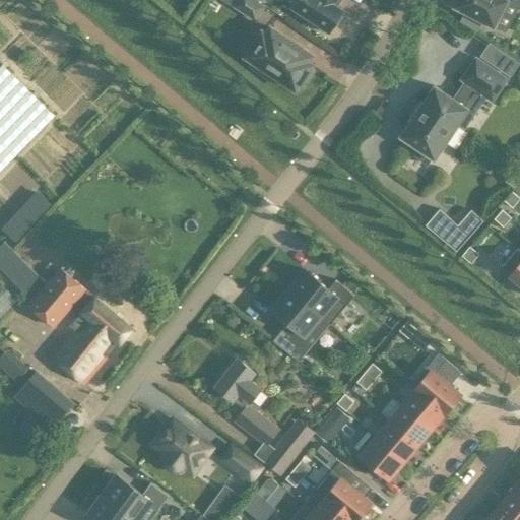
[(254,20),(263,7),(252,0),(238,0),(234,7),(254,20)]
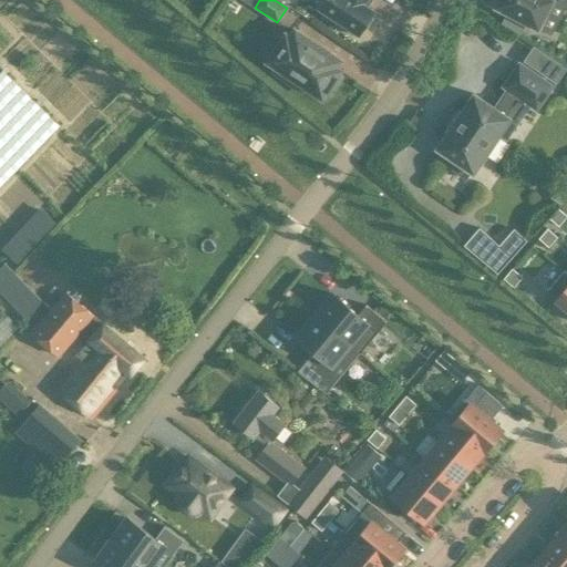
[(354,32),(357,34),(361,29),(363,31),(372,19),(369,17),(372,11),(362,4),(366,0),(326,0),(320,10),(338,21),(336,26),(351,35),(354,32)]
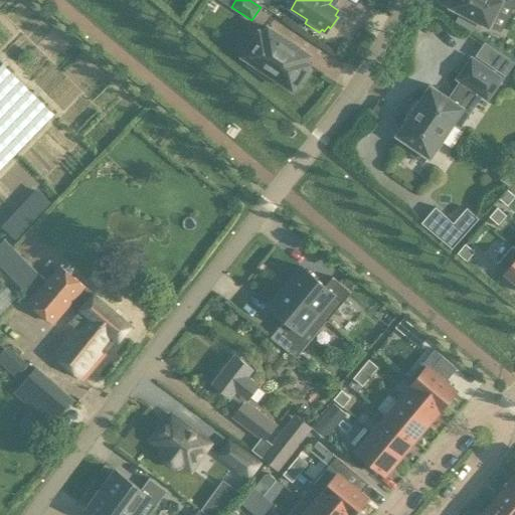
[(513,7),(505,2),(500,0),(453,0),(450,7),(488,26),(500,33),(513,7)]
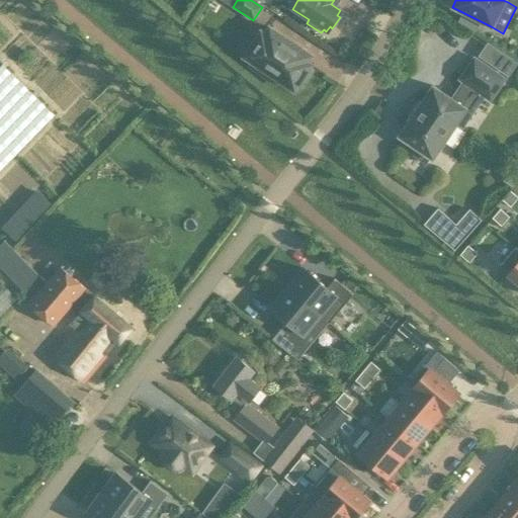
[(307,62),(312,56),(269,27),(264,34),(260,31),(244,57),(252,62),(249,67),(266,79),(270,74),(294,90),(298,84),(303,87),(312,73),(308,71),(311,65),(307,62)]
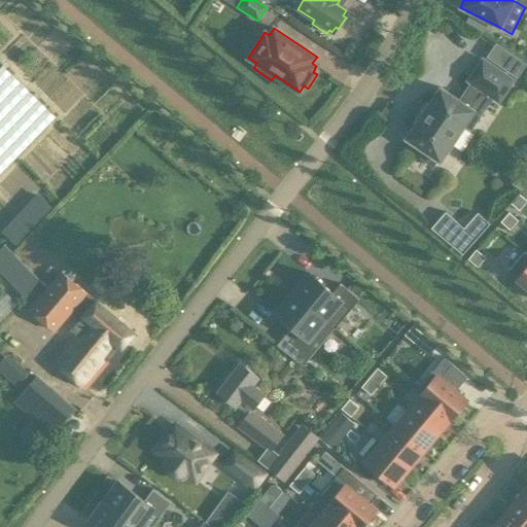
[(427,104),(416,121),(417,121),(405,139),(425,152),(421,159),(432,167),(436,161),(440,163),(464,126),(470,130),(479,117),(472,113),(475,110),(471,107),(483,91),(499,102),(514,79),(483,58),(467,80),(471,83),(460,100),(441,86),(428,105),(427,104)]
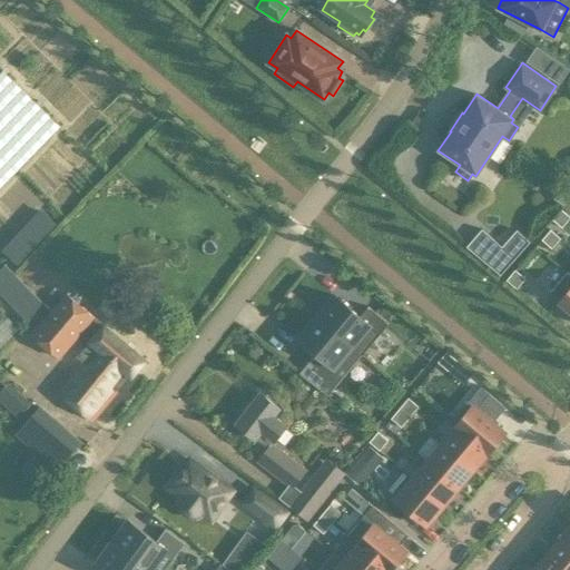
[(0,188),(59,128),(1,71),(0,72),(0,188)]
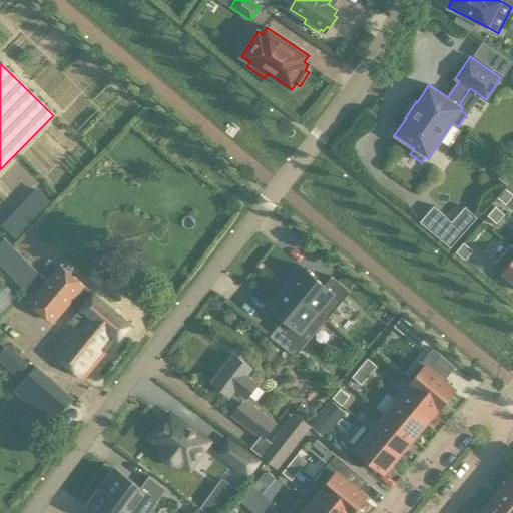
[(512,196),(504,188),(496,197),(505,205),(512,196)]
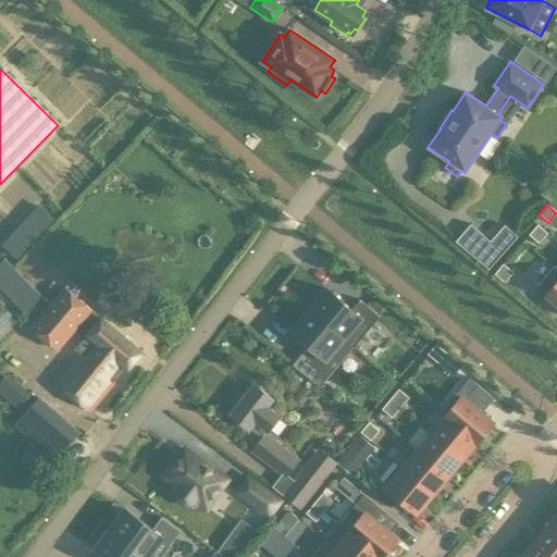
[(39,206),(3,245),(16,258),(52,219),(39,206)]
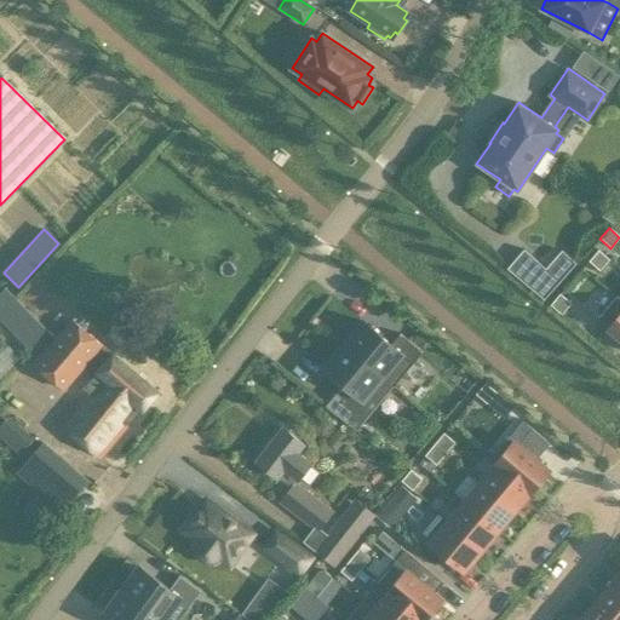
[(544,298),(575,263),(562,250),(545,268),(523,250),(507,268),(544,298)]
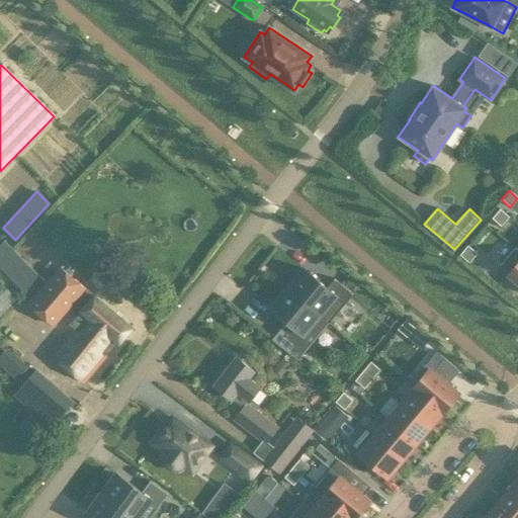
[(509,217),(500,209),(493,219),(501,227),(509,217)]
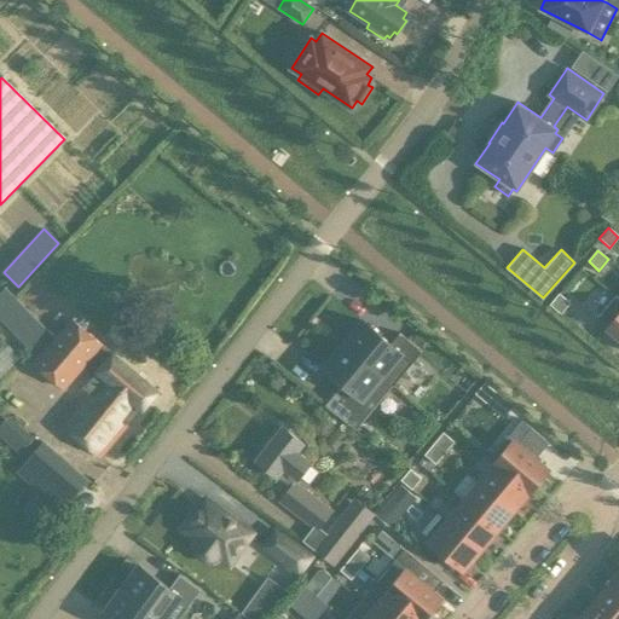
[(34,364),(64,389),(99,346),(70,322),(53,342),(4,290),(0,293),(0,320),(28,351),(34,364)]
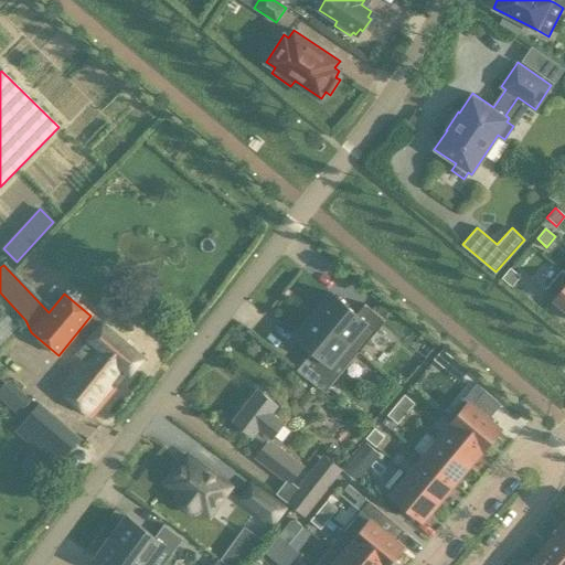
[(512,287),(520,276),(510,268),(501,278),(512,287)]
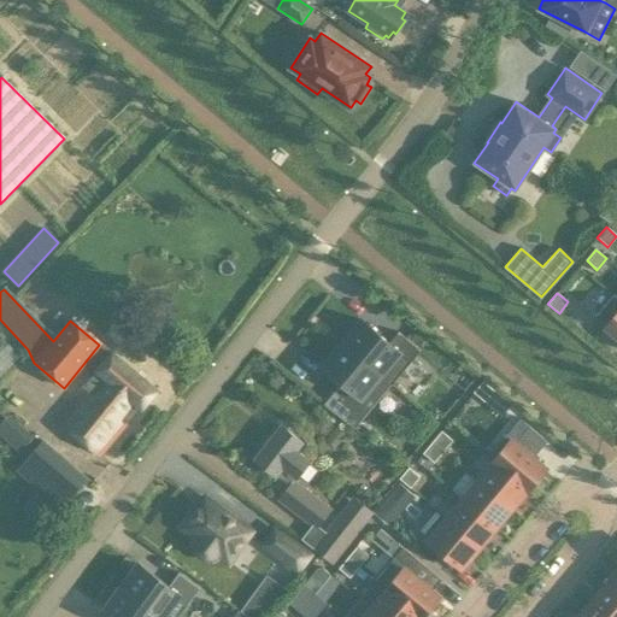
[(616,299),(613,297),(594,318),(610,330),(607,334),(616,341),(616,299)]
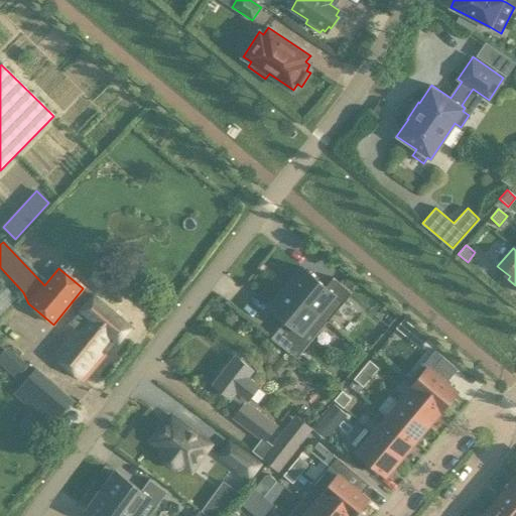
[(285,286),(328,321),(352,293),(333,277),(326,287),(302,267),(285,286)]
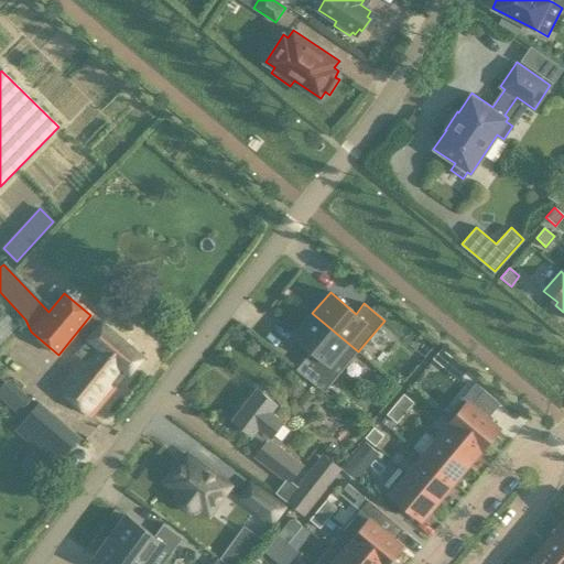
[(0,347),(21,326),(0,305),(0,347)]
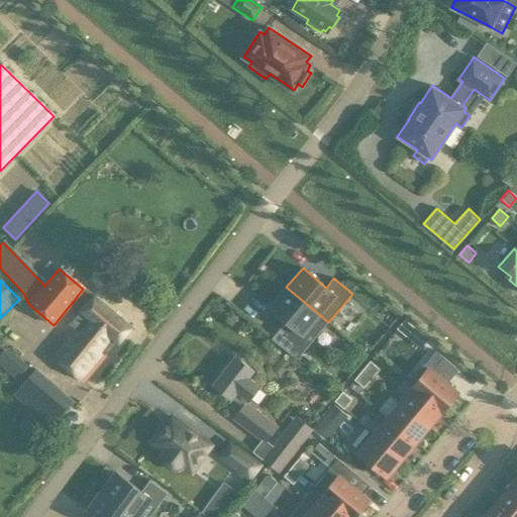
[(328,322),(286,287),(270,306),(286,320),(270,338),(295,359),(328,322)]
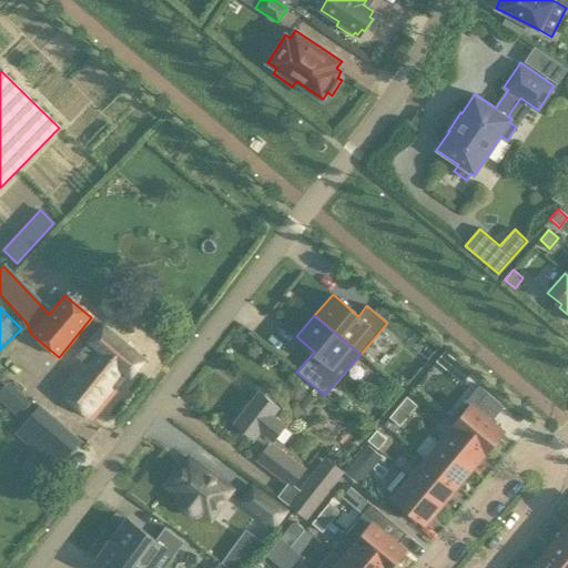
[(79,359),(54,389),(92,421),(117,391),(118,391),(143,359),(102,326),(89,342),(84,340),(80,344),(83,347),(77,356),(79,359)]
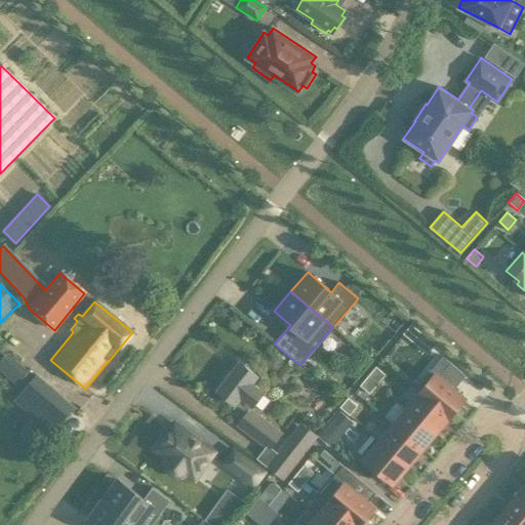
[(420,332),(411,324),(403,333),(412,341),(427,354),(435,345),(420,332)]
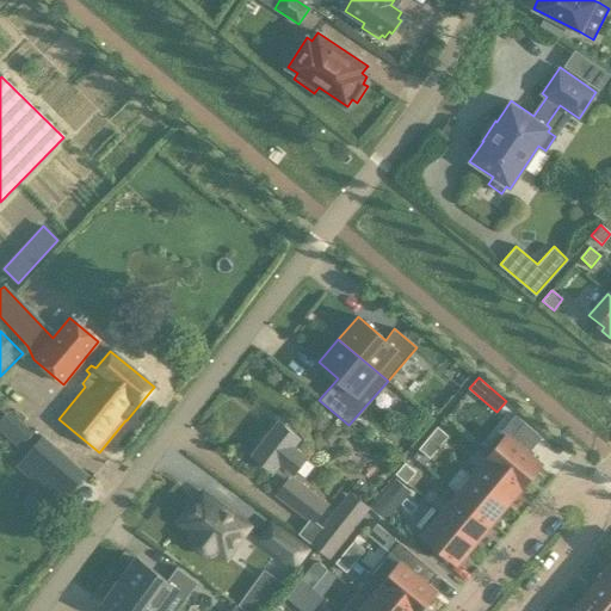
[(294,487),(283,503),(313,524),(327,505),(289,475),(303,457),(291,449),(298,438),(277,421),(252,455),(294,487)]
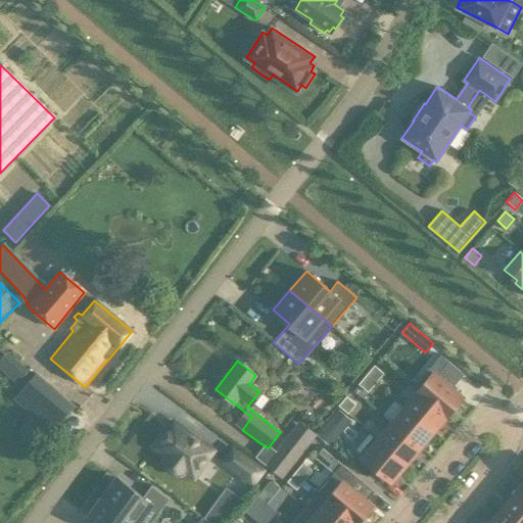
[(373,364),(365,374),(374,381),(382,372),(373,364)]
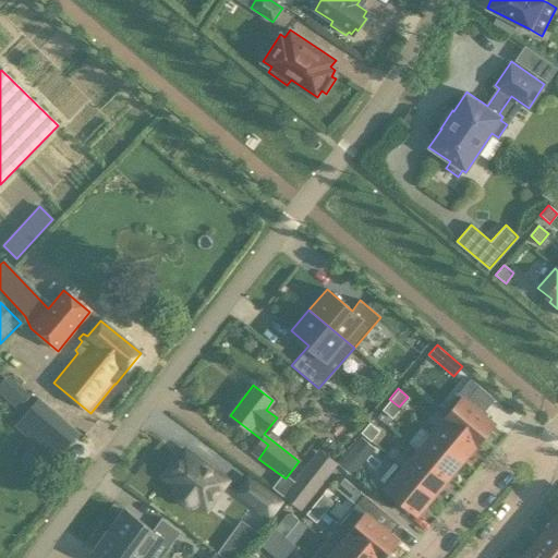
[(494,423),(477,410),(481,408),(469,398),(466,401),(458,393),(441,413),(476,443),(494,423)]
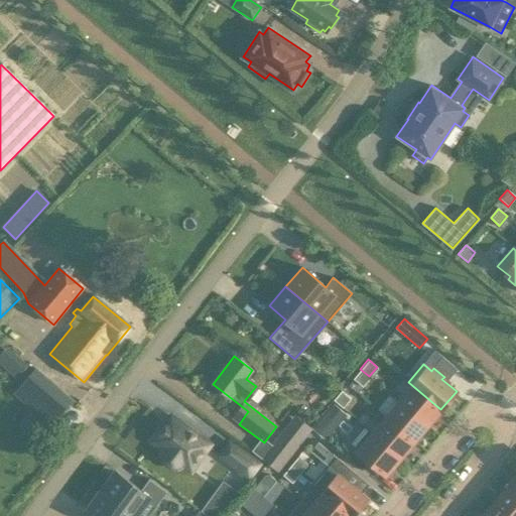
[(49,425),(65,408),(72,400),(35,369),(28,377),(13,393),(49,425)]
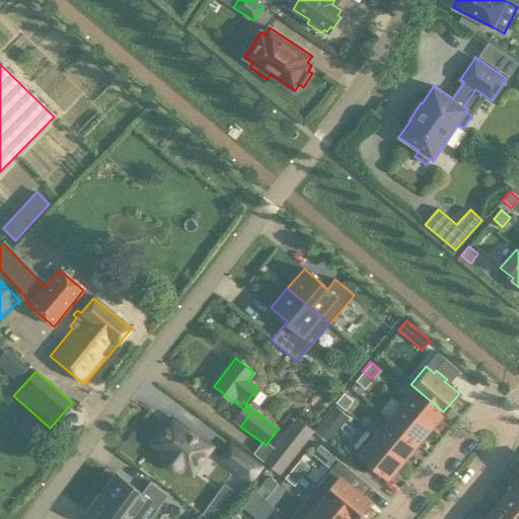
[(355,380),(364,387),(371,378),(362,371),(355,380)]
